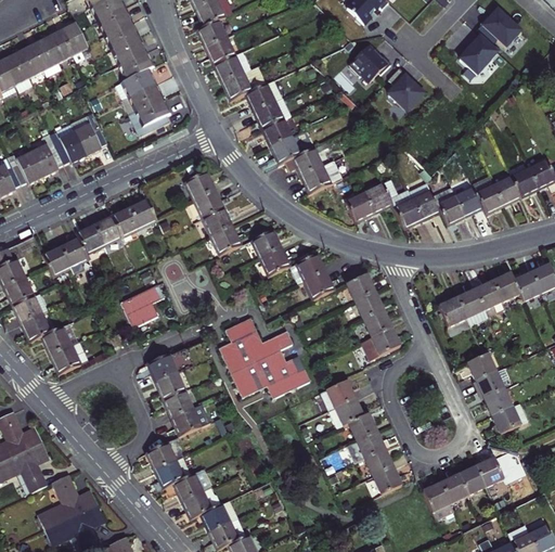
[(102,0),(92,5),(99,20),(124,8),(121,1),(123,0),(102,0)]
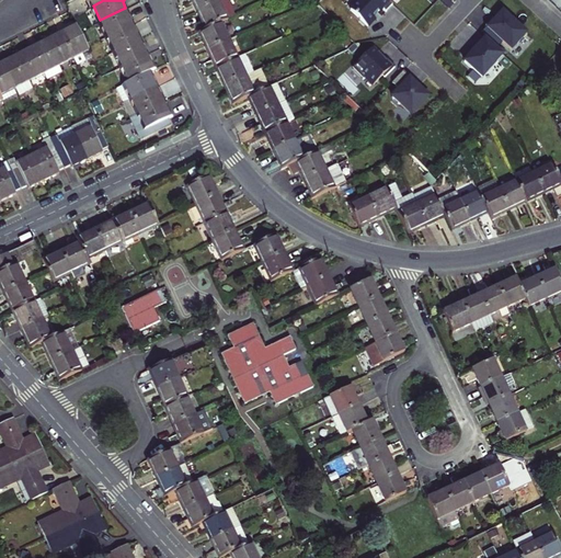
[(192,0),(196,9),(215,0),(192,0)]
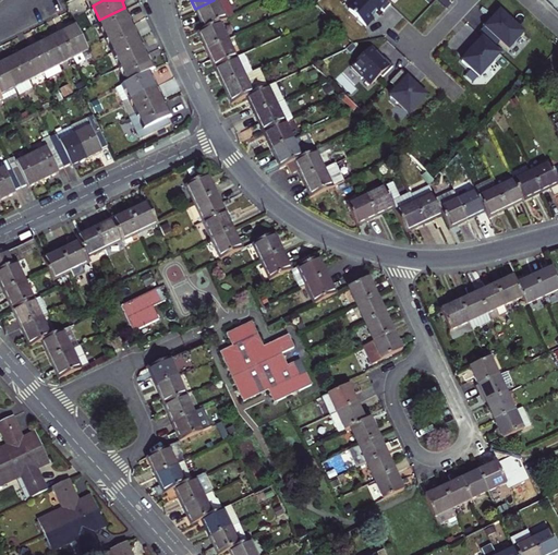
[(219,20),(233,13),(227,0),(214,0),(195,9),(199,19),(204,27),(219,20)]
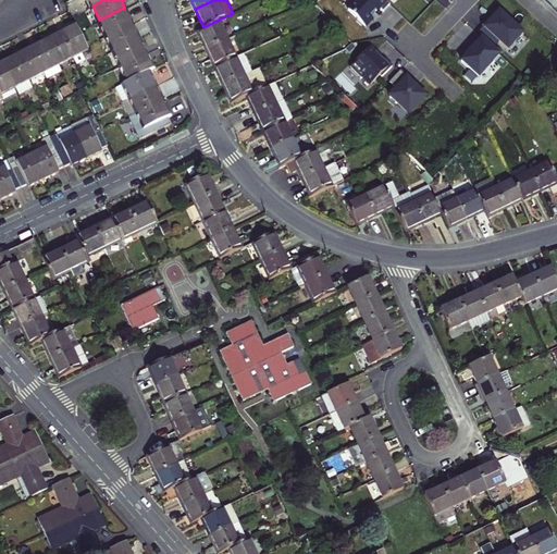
[(348,8),(366,23),(373,15),(371,14),(379,5),(383,9),(390,2),(387,0),(355,0),(348,8)]
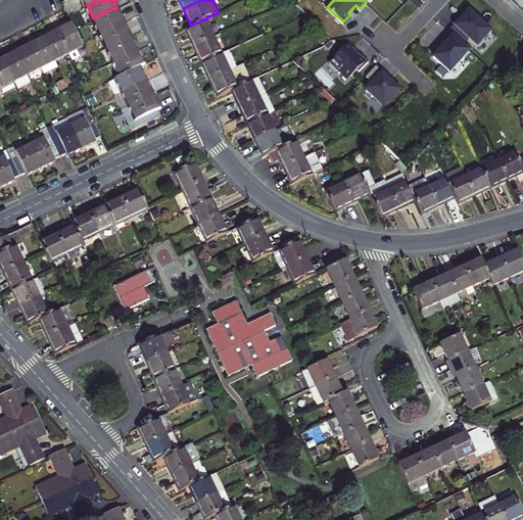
[(116,7),(93,18),(100,33),(126,19),(124,15),(122,12),(120,12),(116,7)]
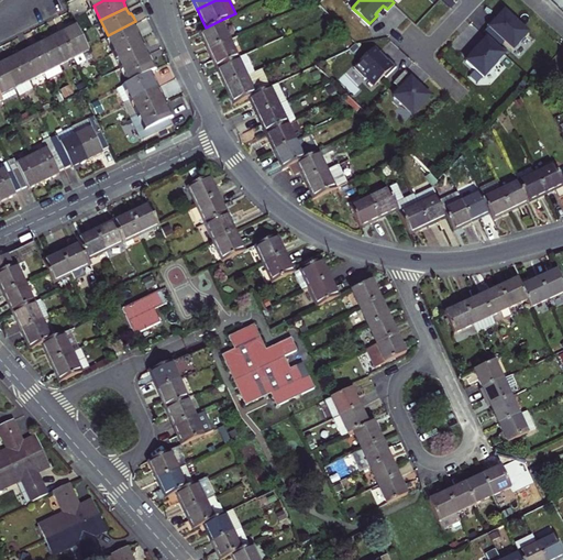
[(487,23),(514,47),(529,31),(505,9),(496,18),(494,15),(487,23)]
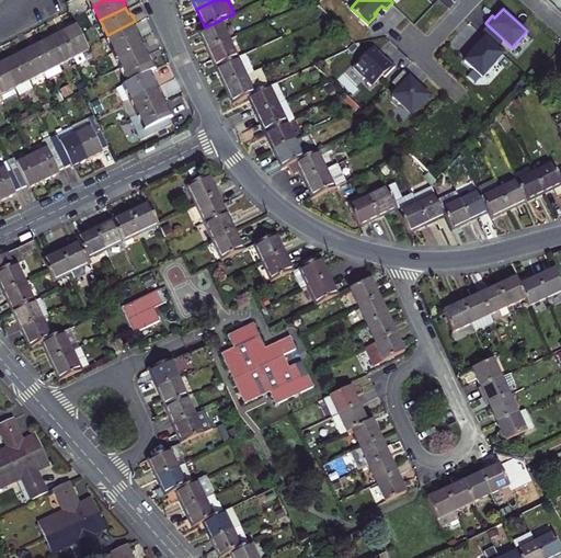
[(208,47),(228,38),(229,37),(220,20),(205,27),(198,30),(203,40),(207,48),(208,47)]
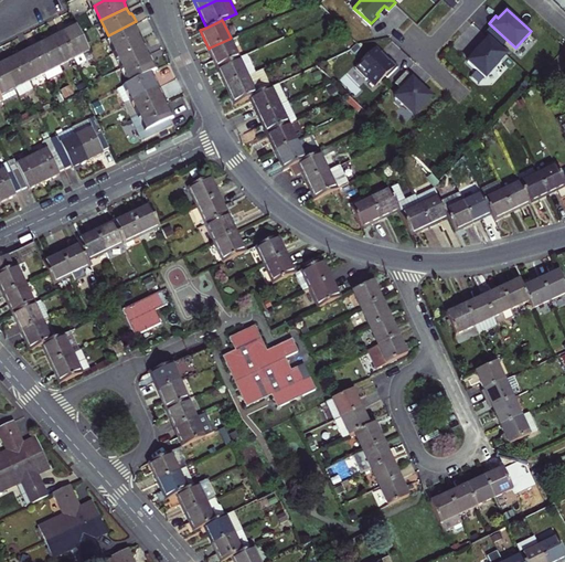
[(108,35),(115,51),(141,38),(138,31),(140,30),(138,25),(136,21),(108,35)]
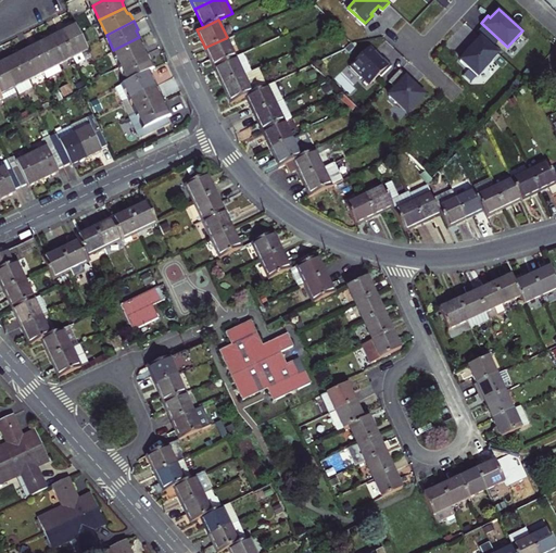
[(64,26),(60,28),(74,54),(77,63),(86,59),(81,52),(89,48),(87,45),(79,29),(76,23),(70,26),(68,24),(64,26)]
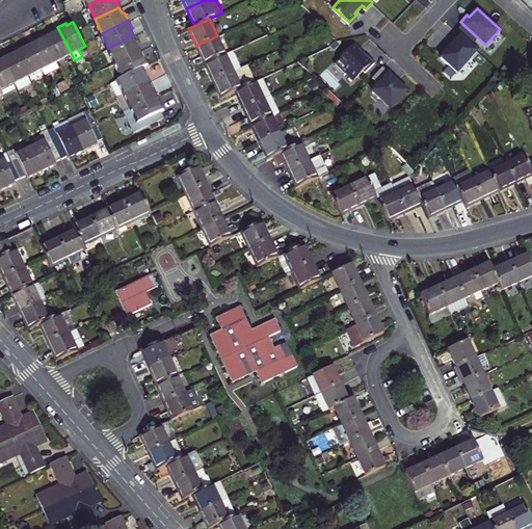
[(71,52),(57,27),(53,29),(49,31),(50,33),(45,36),(56,59),(71,52)]
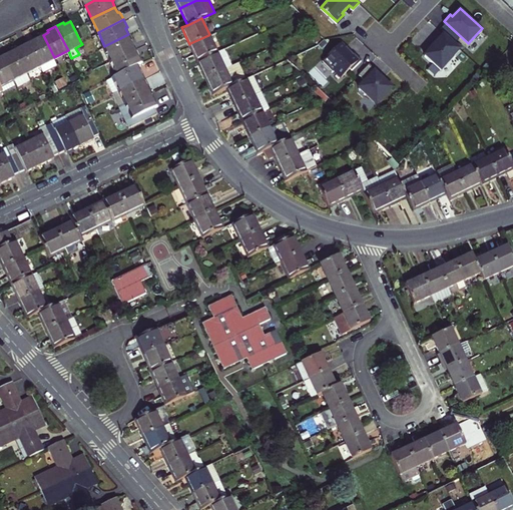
[(425,54),(441,68),(460,46),(442,30),(436,38),(438,40),(425,54)]
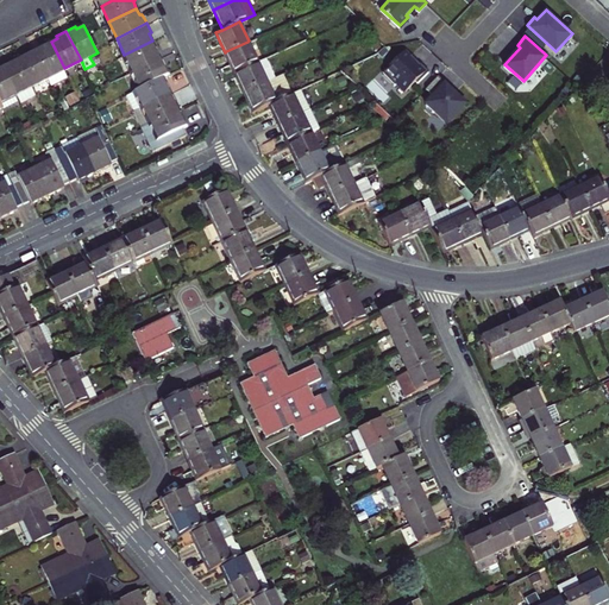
[(124,55),(132,70),(162,55),(159,50),(157,46),(155,46),(152,41),(124,55)]
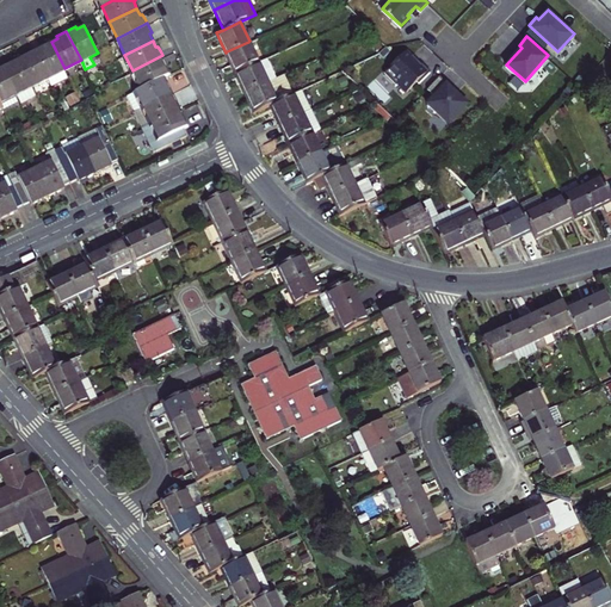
[(68,75),(65,68),(51,42),(44,45),(43,43),(38,45),(34,48),(48,76),(53,84),(68,75)]
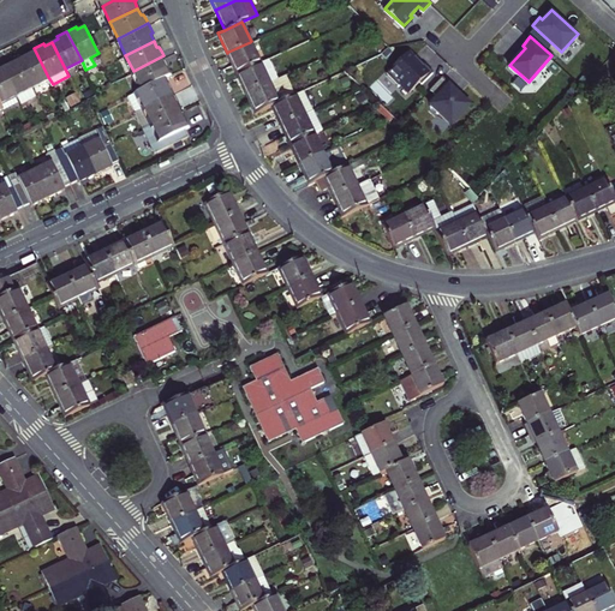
[(260,61),(250,42),(228,52),(233,61),(238,72),(260,61)]
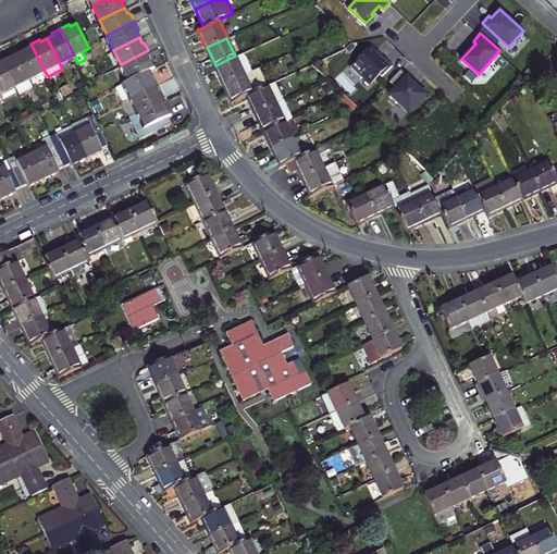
[(355,45),(351,41),(345,47),(349,50),(355,45)]
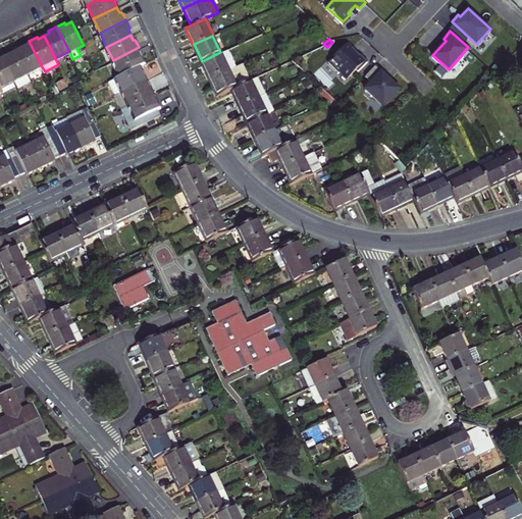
[(21,47),(16,49),(28,71),(41,65),(29,41),(24,43),(20,45),(21,47)]
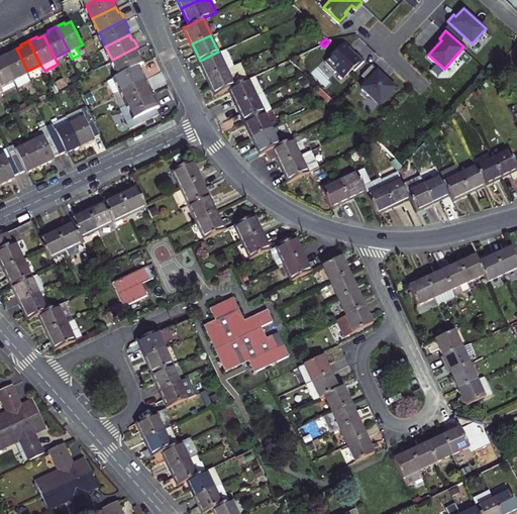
[(344,40),(343,42),(355,55),(356,53),(344,40)]
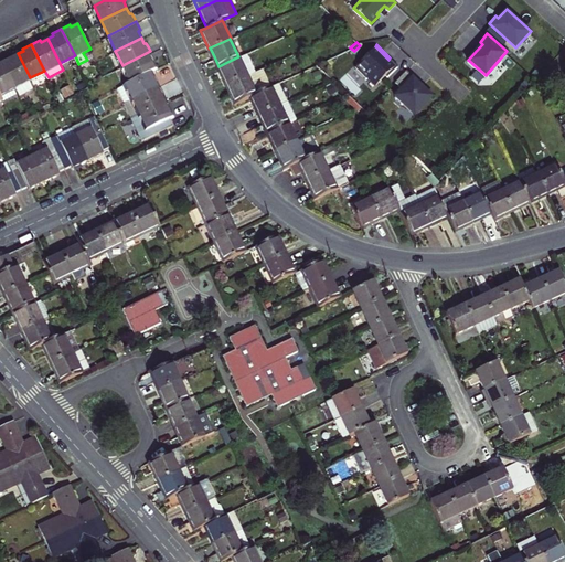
[(369,75),(376,82),(385,74),(386,75),(398,64),(391,57),(390,57),(388,60),(375,46),(355,66),(366,77),(368,76),(369,75)]
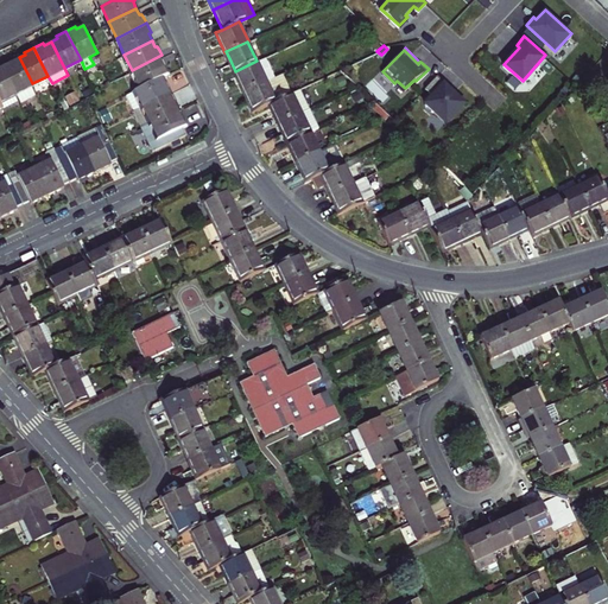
[(162,55),(132,70),(139,87),(163,75),(168,72),(164,67),(166,65),(164,61),(162,55)]
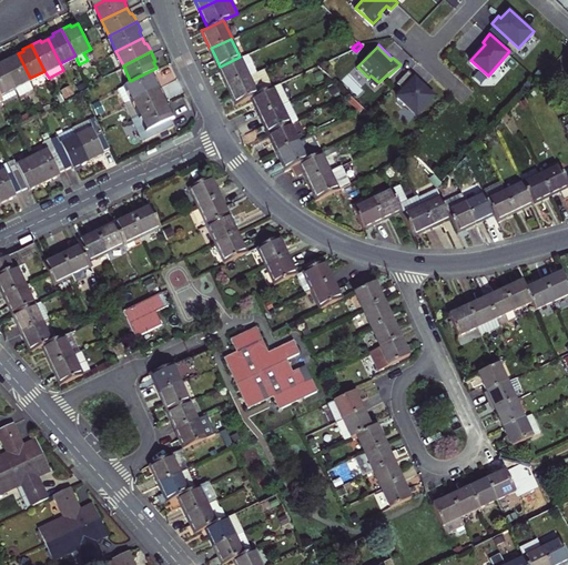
[(30,78),(18,53),(11,58),(10,54),(6,57),(1,59),(14,86),(17,84),(20,92),(33,86),(30,78)]
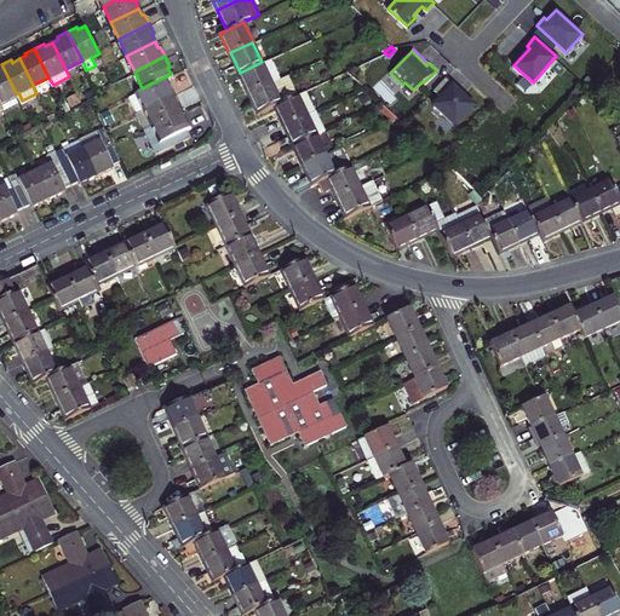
[(269,58),(262,62),(271,81),(277,79),(269,58)]
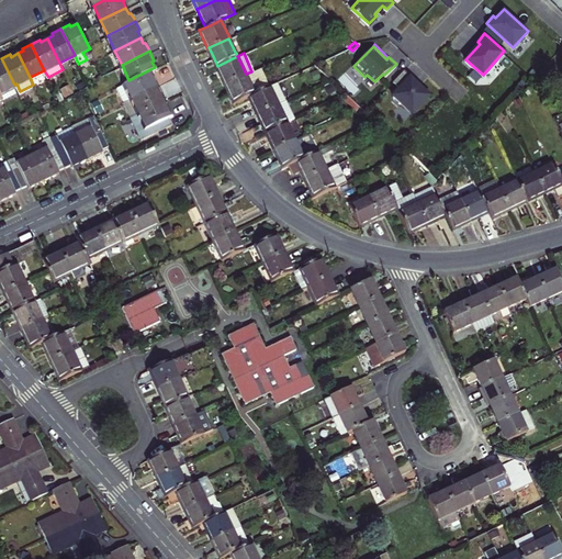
[(237,56),(217,66),(222,75),(225,84),(246,74),(237,56)]
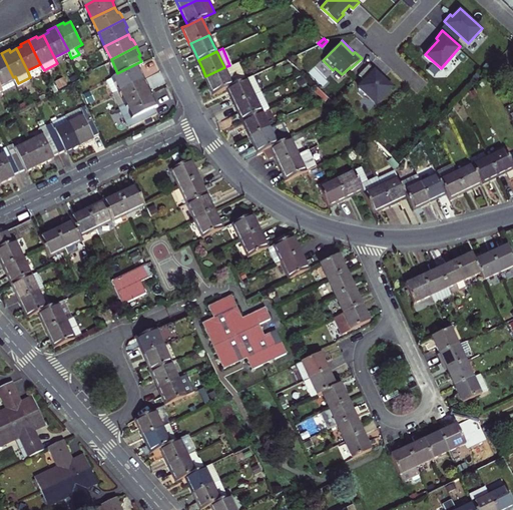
[(0,83),(13,77),(1,53),(0,54),(0,83)]
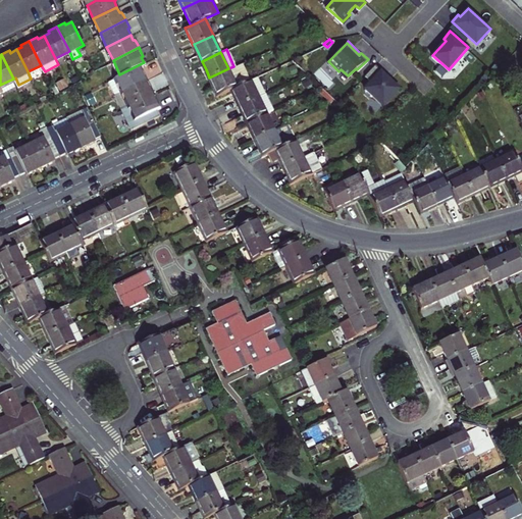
[(231,88),(250,79),(251,79),(243,62),(233,66),(228,68),(209,78),(213,86),(217,94),(231,88)]
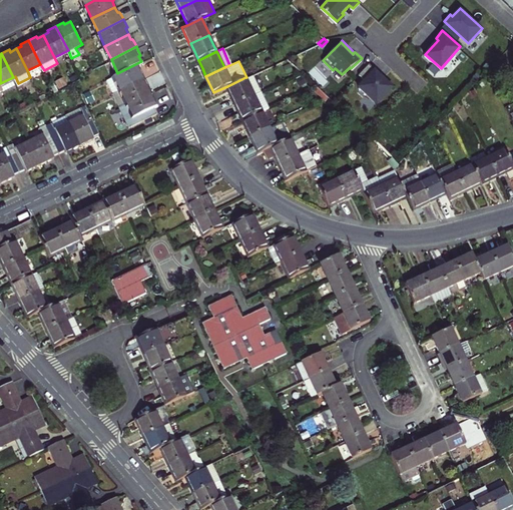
[(369,62),(369,63),(375,69),(375,70),(383,78),(384,76),(369,62)]
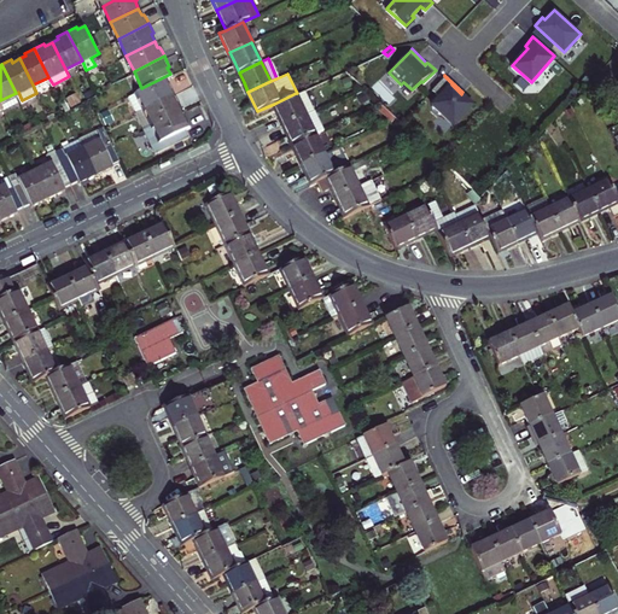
[(128,95),(135,111),(174,92),(172,87),(165,76),(141,88),(128,95)]
